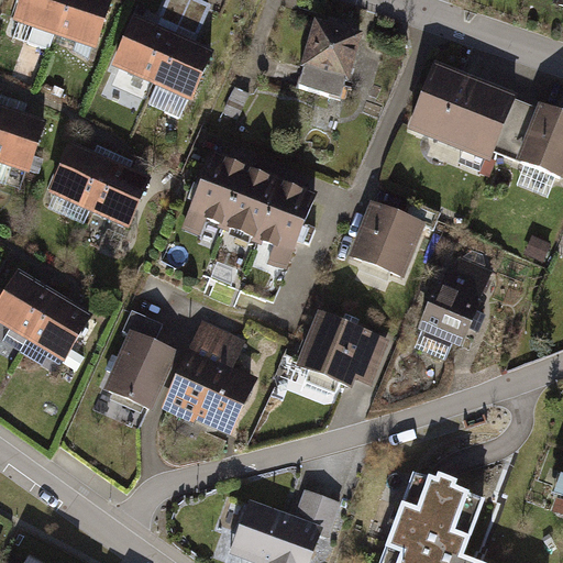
[(24,0),(18,21),(57,35),(69,0),(24,0)]
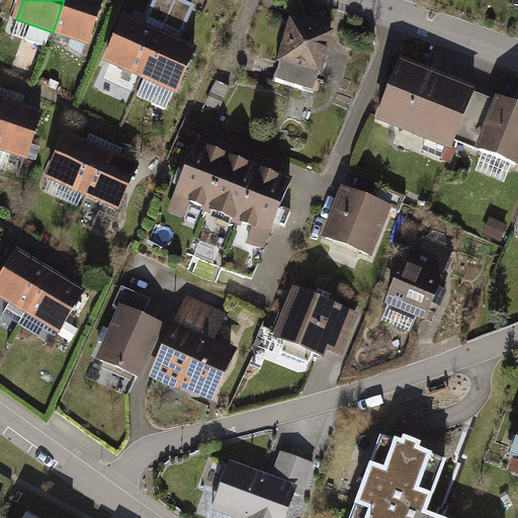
[(89,0),(64,0),(53,32),(89,46),(103,5),(89,0)]
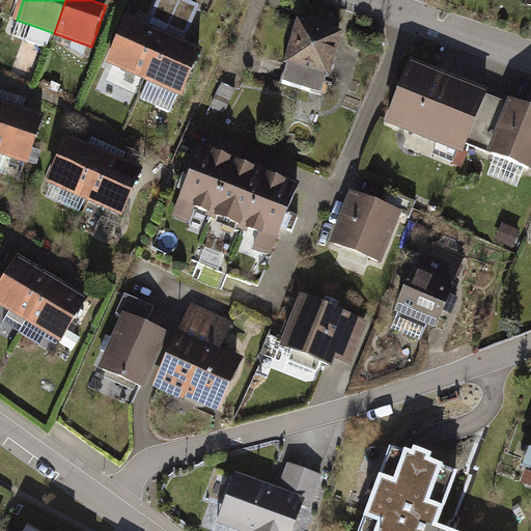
[(180,0),(162,0),(155,19),(185,31),(196,6),(180,0)]
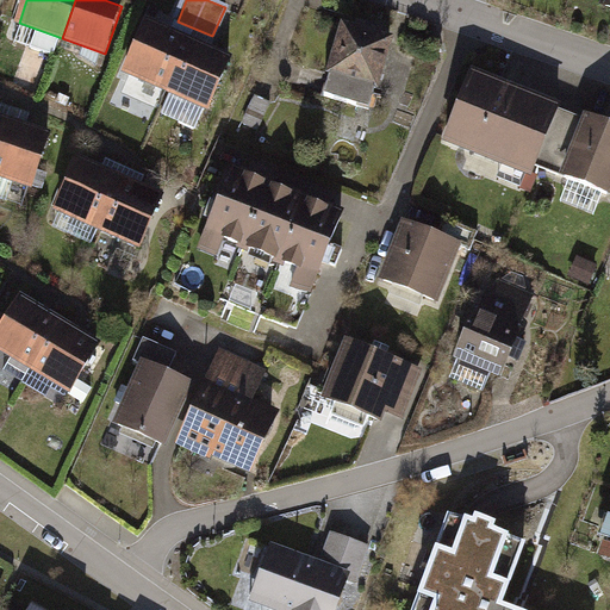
[(145,25),(125,70),(167,89),(187,44),(145,25)]
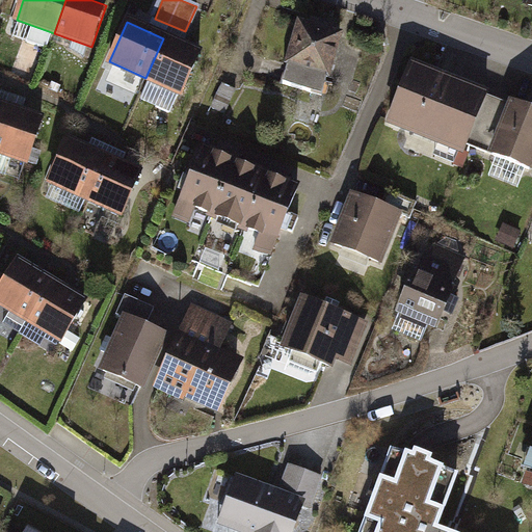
[(340,35),(300,23),(283,81),(312,90),(317,72),(327,75),(340,35)]
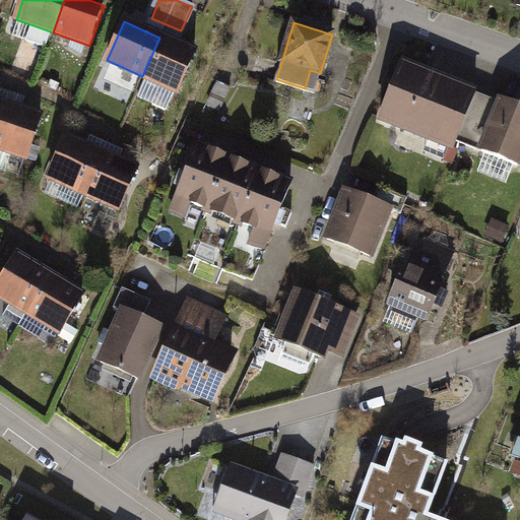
[(159,38),(142,76),(178,92),(195,53),(159,38)]
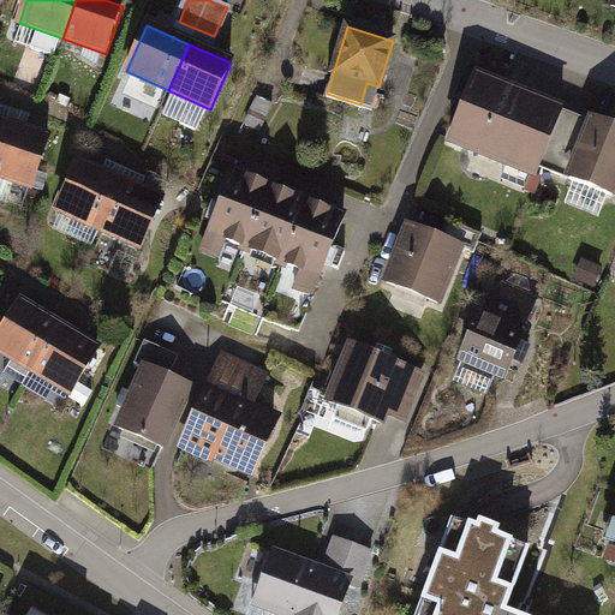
[(475,78),(451,143),(537,175),(539,167),(561,109),(475,78)]
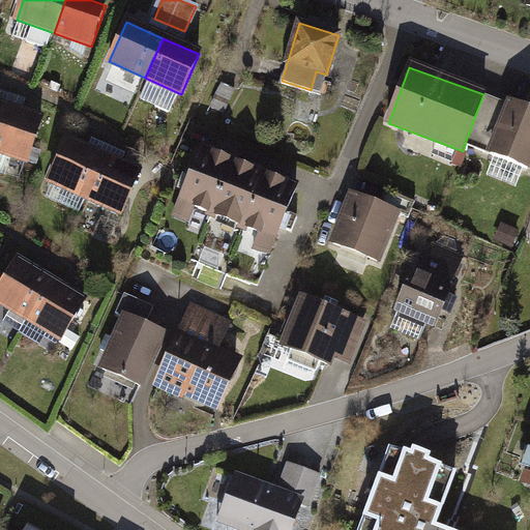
[(483,94),(465,144),(527,169),(529,160),(529,108),(516,102),(514,107),(483,94)]
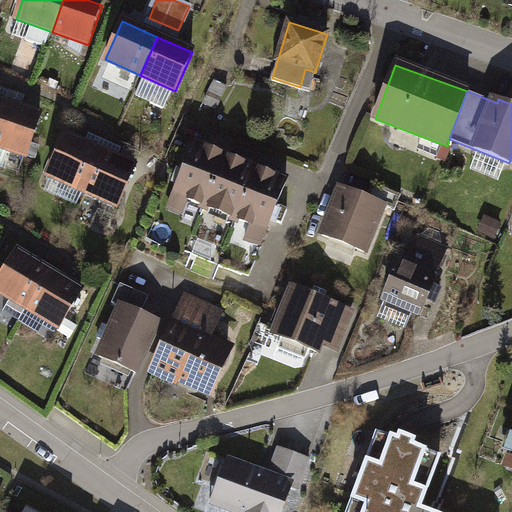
[(4,102),(0,112),(0,145),(26,155),(40,114),(4,102)]
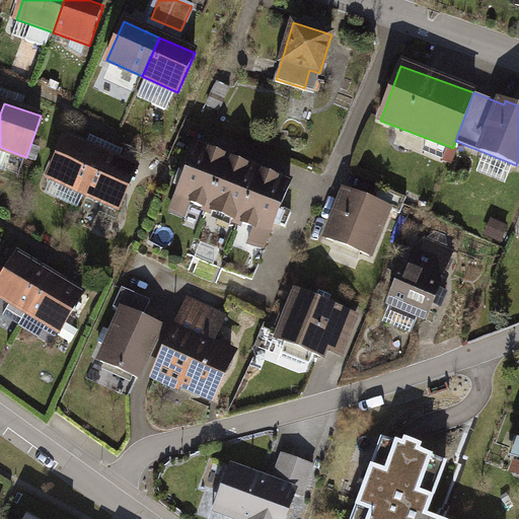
[(66,138),(49,177),(84,193),(101,154),(66,138)]
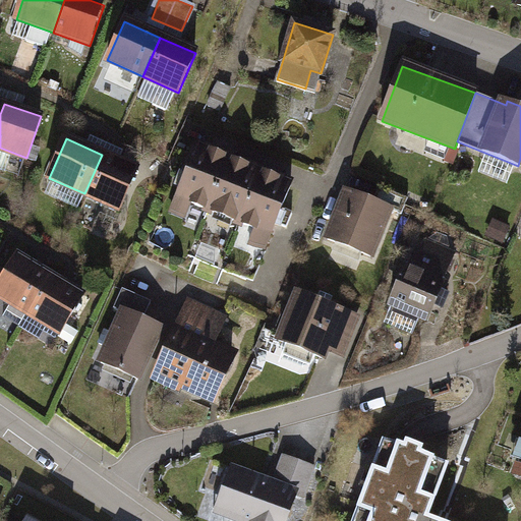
[(230,157),(199,145),(179,196),(210,209),(230,157)]
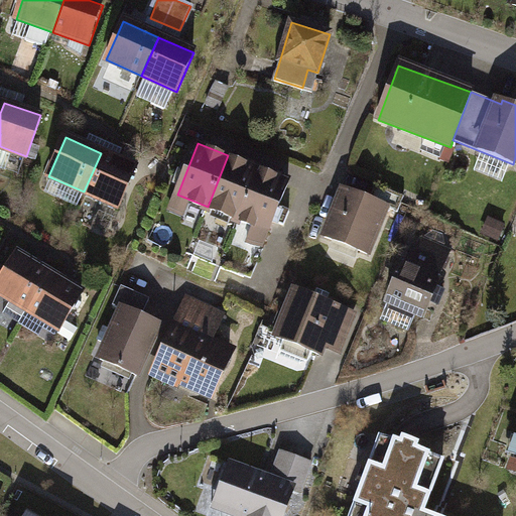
[(101,153),(84,191),(119,208),(136,168),(101,153)]
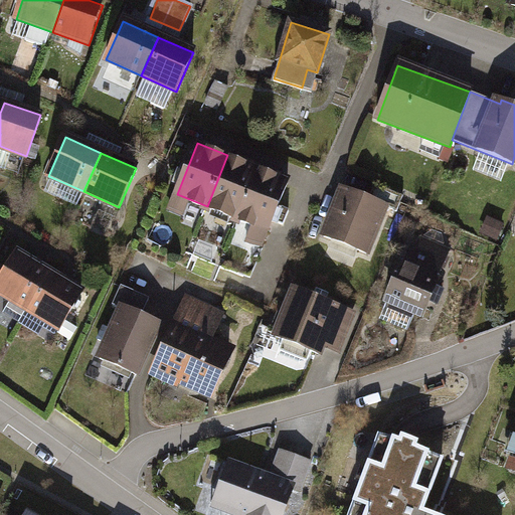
[(259,168),(227,155),(207,206),(237,218),(259,168)]
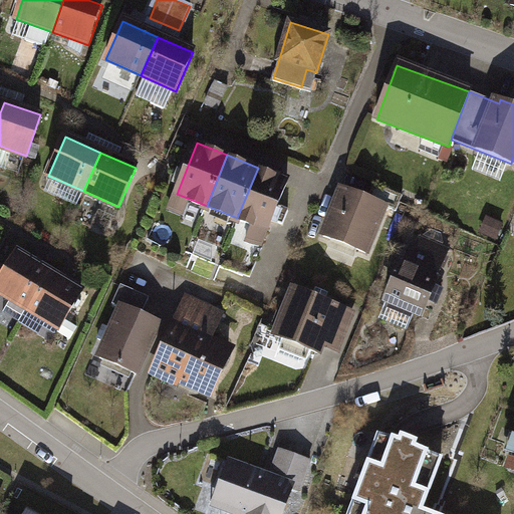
[(287,179),(258,168),(237,218),(253,225),(248,239),(261,244),(287,179)]
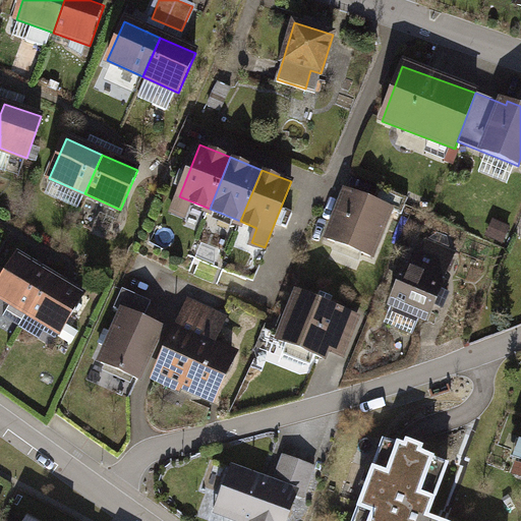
[(389,211),(348,194),(331,239),(370,255),(389,211)]
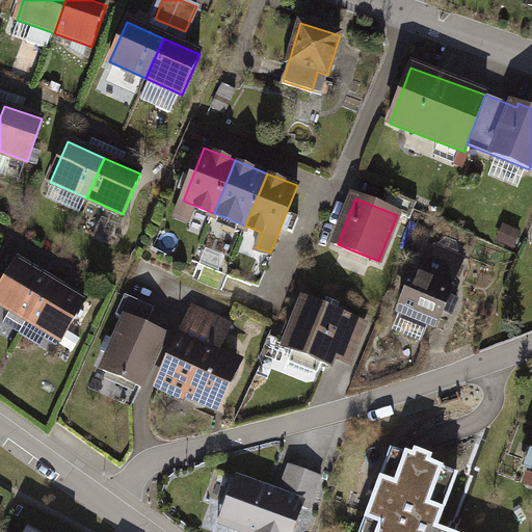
[(433,259),(425,256),(401,311),(437,326),(445,310),(452,313),(457,300),(449,296),(463,262),(436,250),(433,259)]
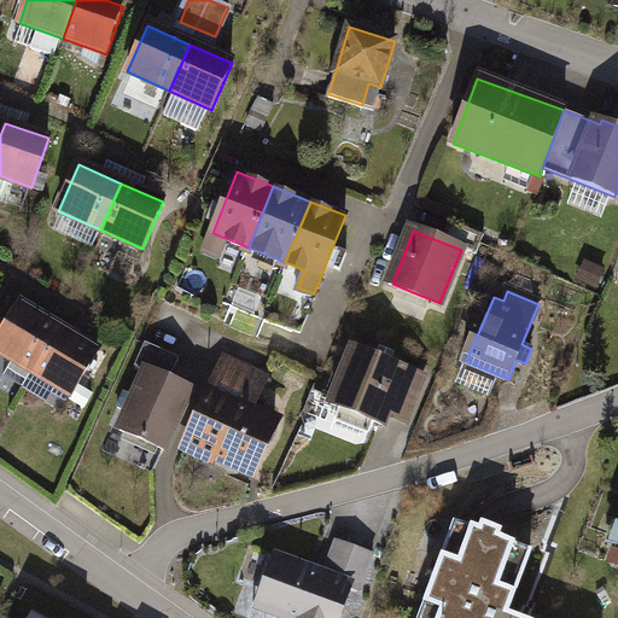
[(21,304),(0,337),(0,350),(34,372),(60,328),(21,304)]
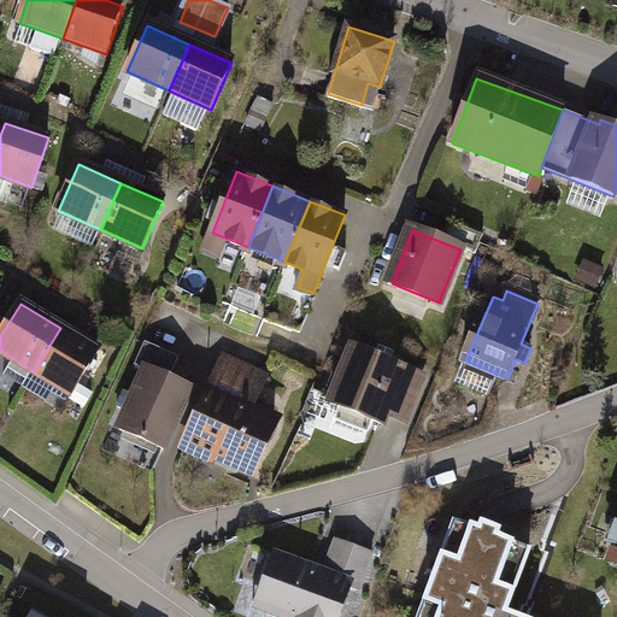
[(60,328),(34,371),(72,395),(100,352),(60,328)]
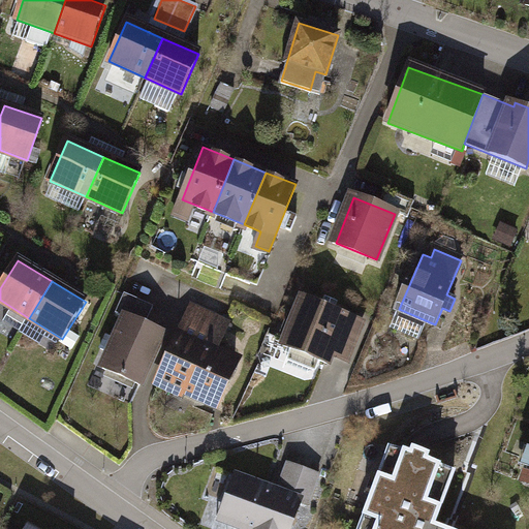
[(155,305),(124,290),(114,312),(122,315),(125,310),(148,320),(155,305)]
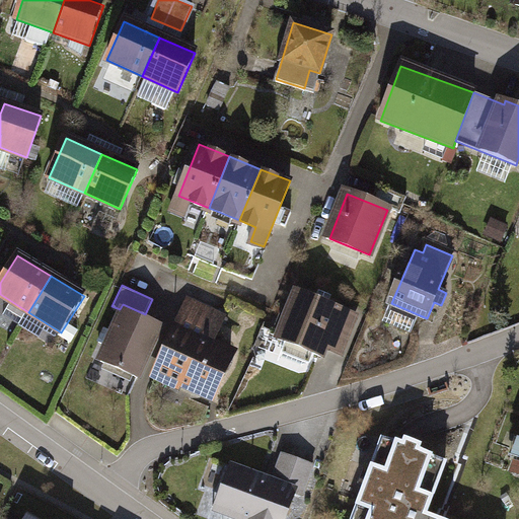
[(341,309),(297,292),(278,340),(321,356),(325,348),(341,354),(355,317),(340,312),(341,309)]
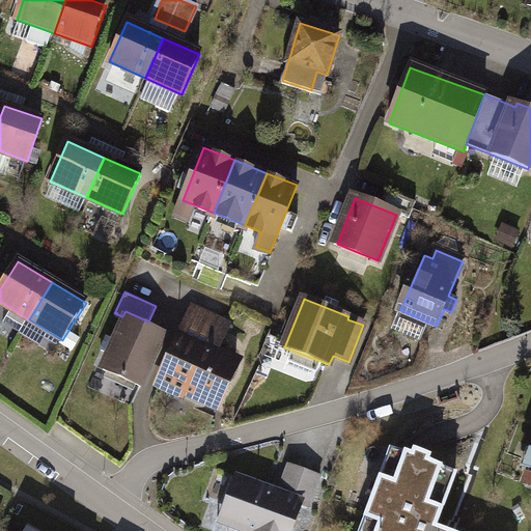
[(232,327),(191,309),(154,397),(217,423),(242,363),(221,355),(232,327)]
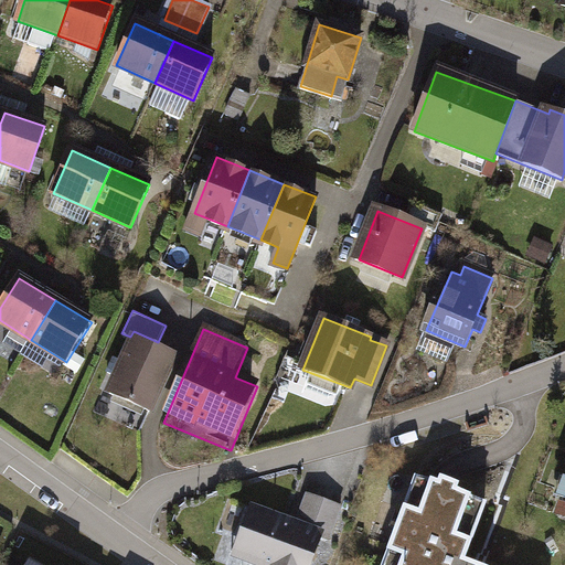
[(134,331),(130,337),(105,393),(157,416),(185,354),(158,342),(134,331)]
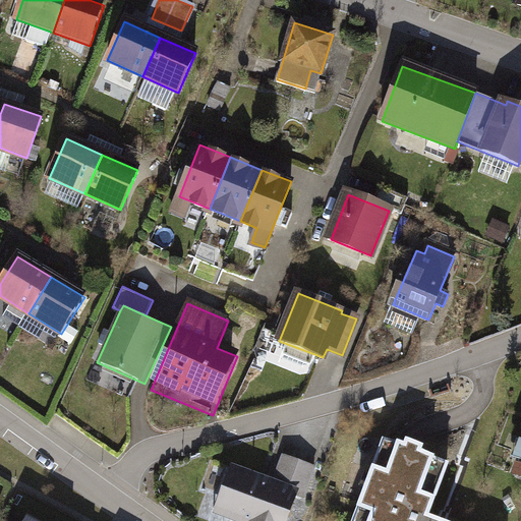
[(375,431),(341,520),(437,520),(426,517),(448,458),(375,431)]
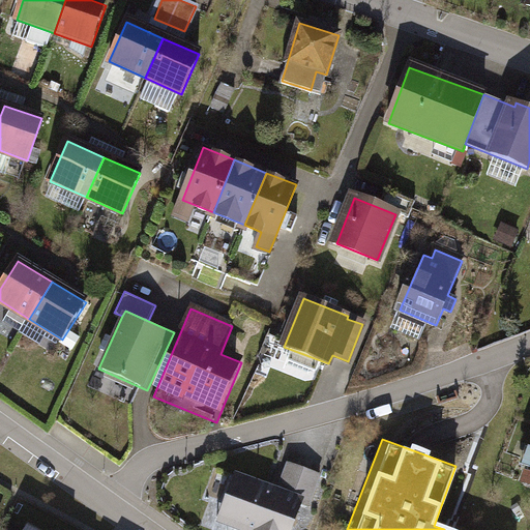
[(267,490),(232,477),(213,529),(294,529),(301,510),(311,513),(323,479),(275,464),(267,490)]
